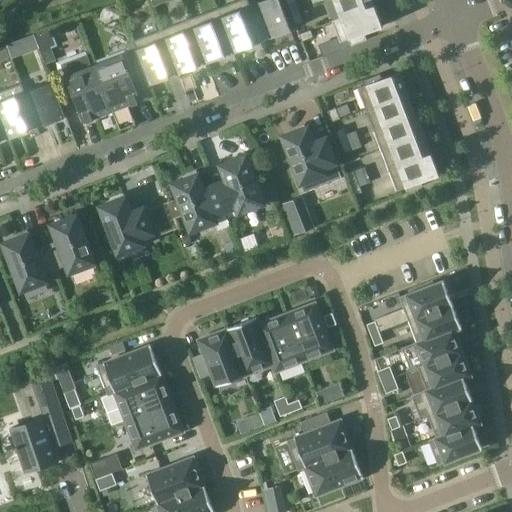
[(246,0),(239,0),(218,8),(221,16),(234,52),(262,41),(249,6),(246,0)]
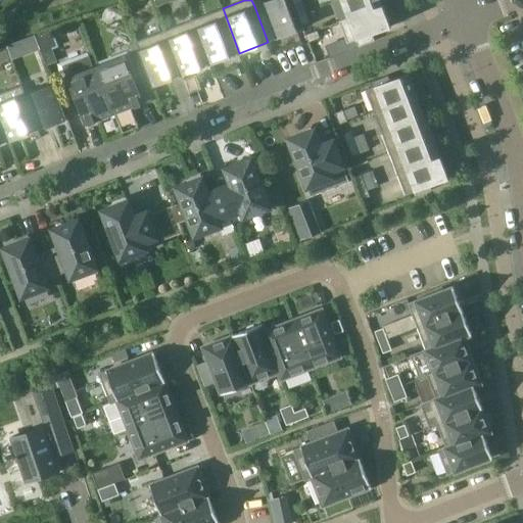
[(285,0),(269,0),(254,6),(268,42),(297,31),(285,0)]
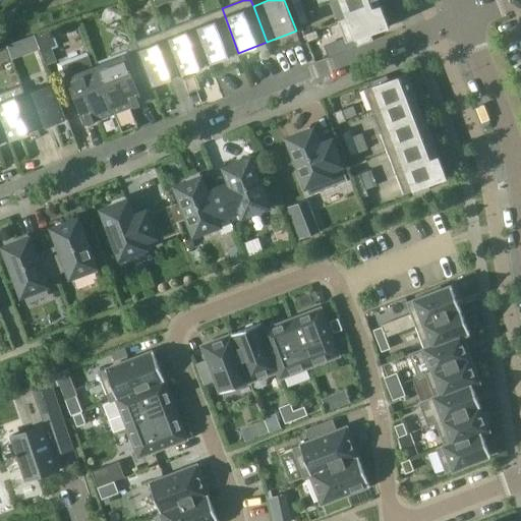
[(298,0),(292,2),(296,14),(304,11),(300,0),(298,0)]
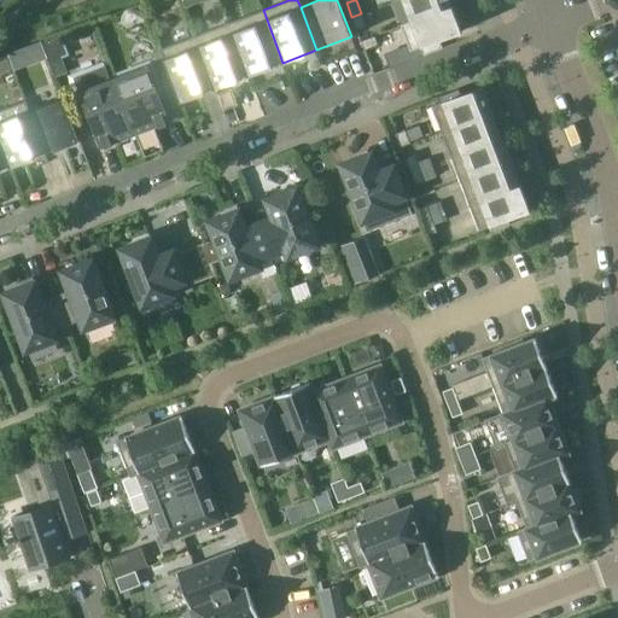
[(403,0),(412,21),(412,22),(453,6),(449,0),(403,0)]
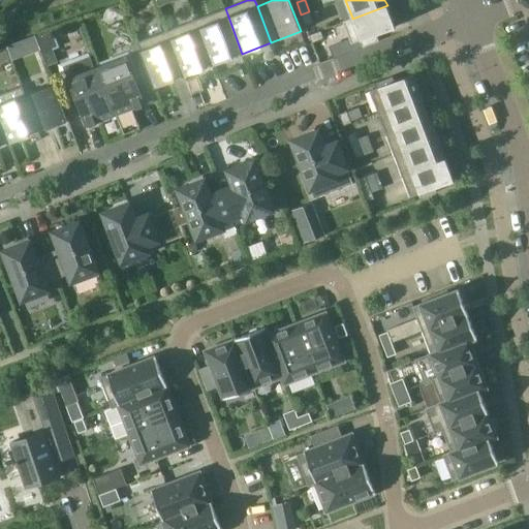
[(387,5),(352,19),(352,18),(343,21),(351,43),(361,40),(363,47),(379,41),(376,34),(396,27),(387,5)]
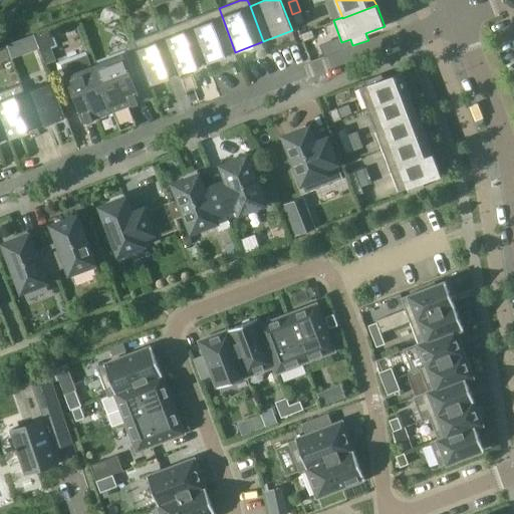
[(219,8),(191,19),(194,27),(207,63),(235,52),(222,16),(219,8)]
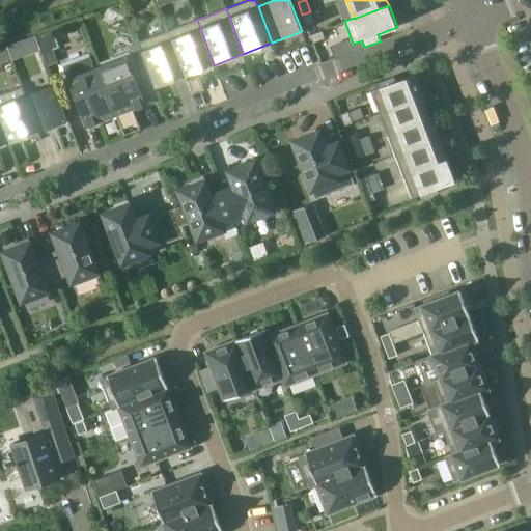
[(310,11),(302,15),(307,26),(314,23),(310,11)]
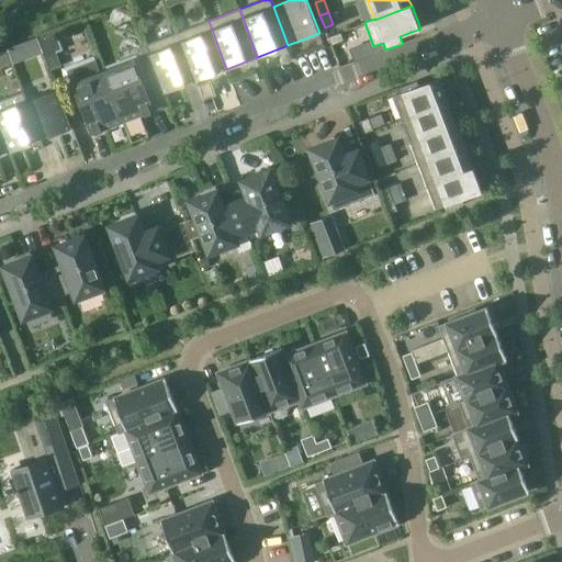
[(209,21),(178,33),(181,42),(195,80),(226,69),(212,30),(209,21)]
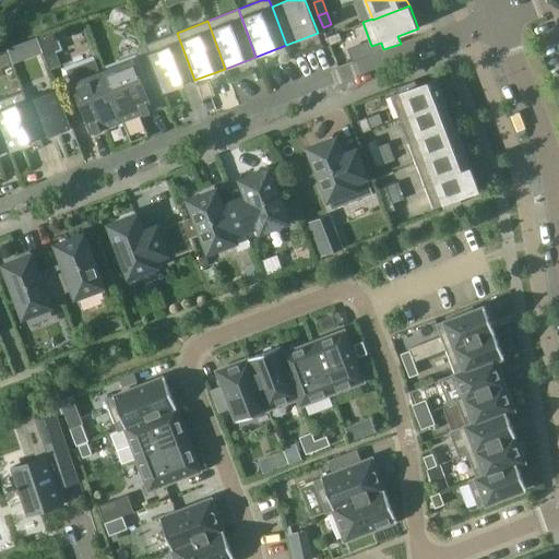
[(38,38),(51,70),(61,66),(56,51),(61,49),(55,32),(38,38)]
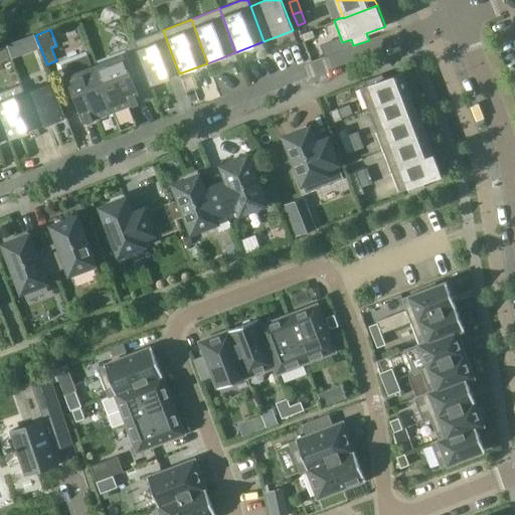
[(163,30),(134,41),(137,49),(150,84),(179,73),(166,38),(163,30)]
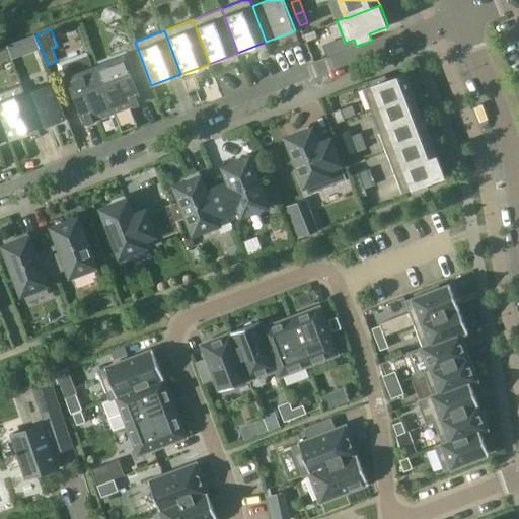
[(303,34),(312,59),(313,59),(323,55),(314,30),(303,34)]
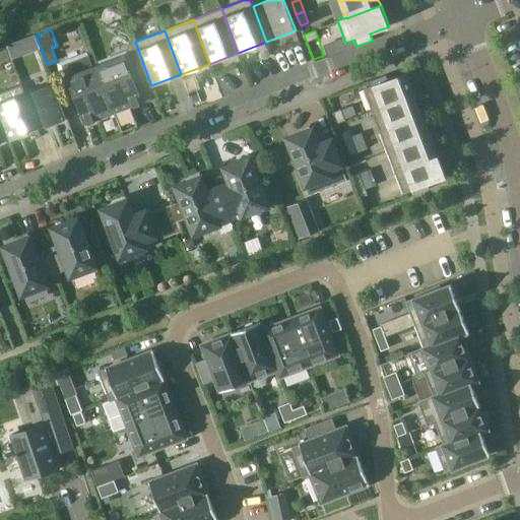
[(23,55),(18,41),(7,45),(12,59),(23,55)]
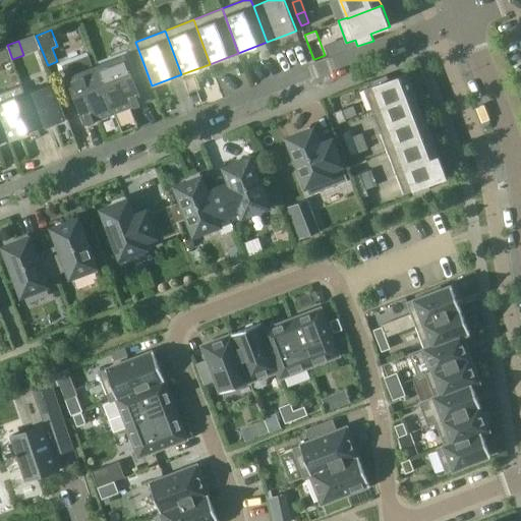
[(0,51),(0,61),(10,58),(6,49),(0,51)]
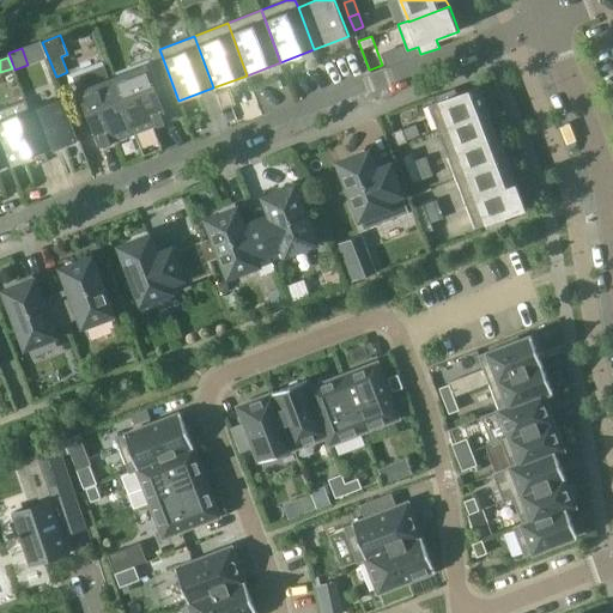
[(147,64),(113,77),(134,133),(169,120),(147,64)]
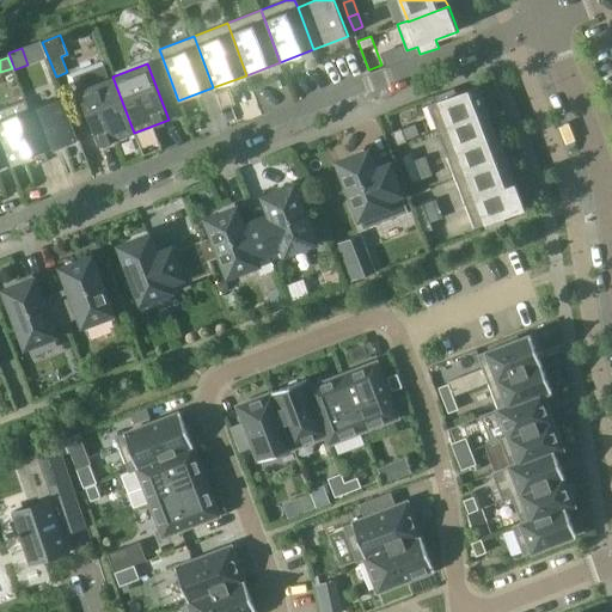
[(134,133),(112,77),(109,78),(104,65),(73,77),(74,79),(99,146),(134,133)]
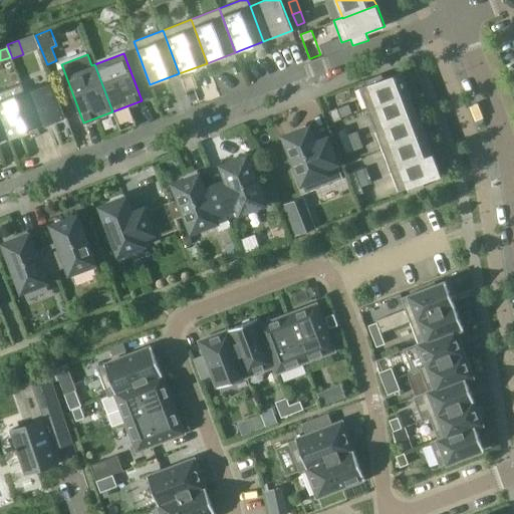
[(367,109),(410,93),(402,71),(383,79),(381,74),(366,80),(368,84),(358,88),(367,109)]
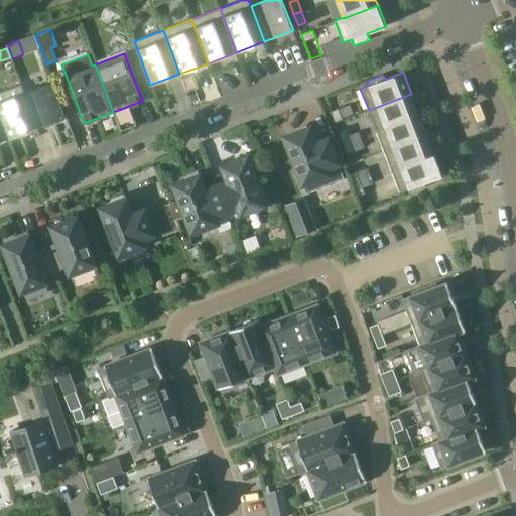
[(21,85),(37,128),(67,117),(50,73),(21,85)]
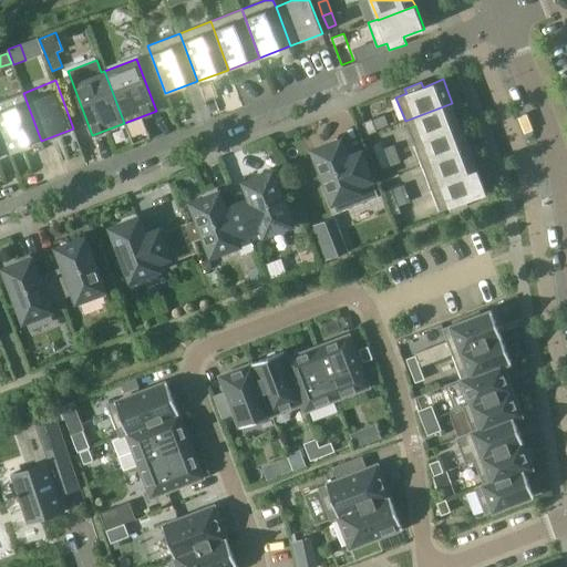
[(23,93),(0,101),(0,125),(10,153),(41,141),(23,93)]
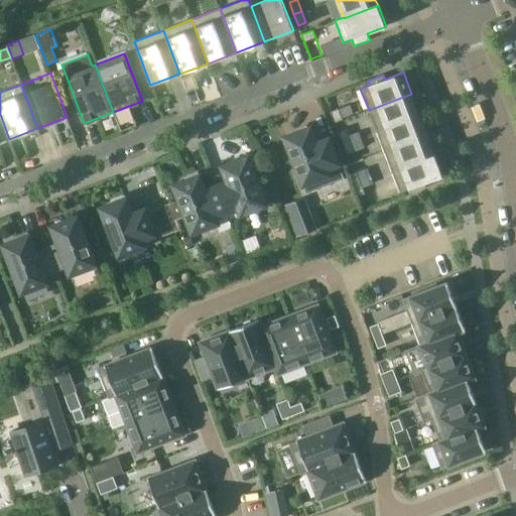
[(419,114),(411,94),(369,110),(376,130),(419,114)]
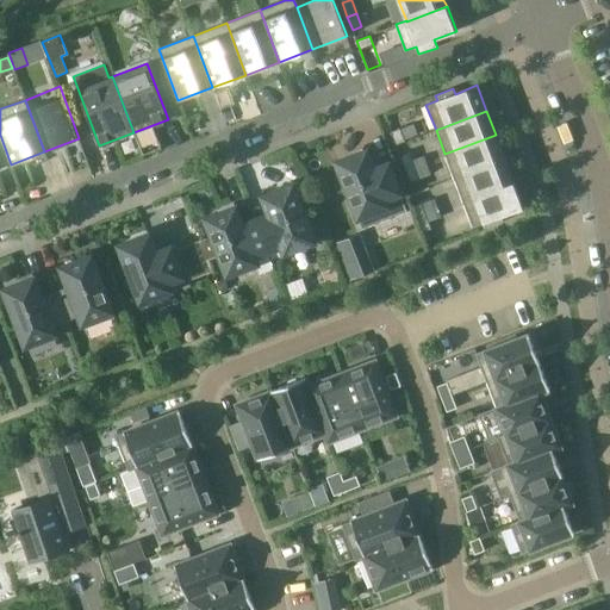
[(186,120),(190,130),(200,126),(197,117),(186,120)]
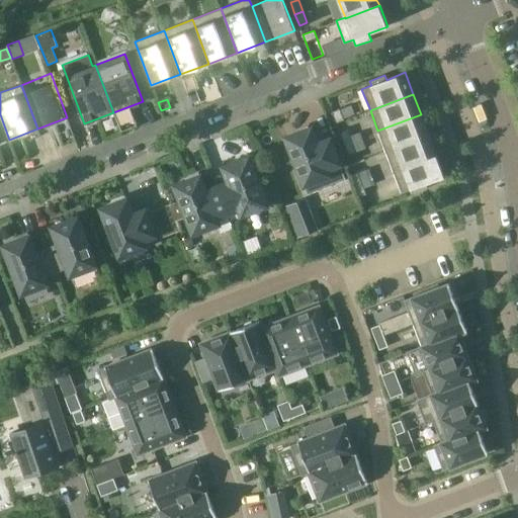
[(344,120),(340,108),(332,111),(337,123),(344,120)]
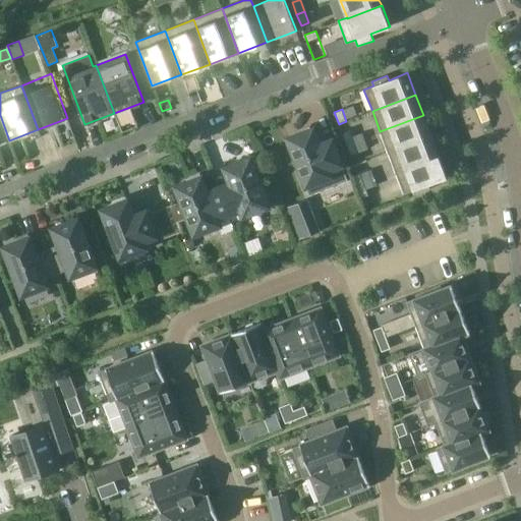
[(0,143),(9,140),(0,115),(0,143)]
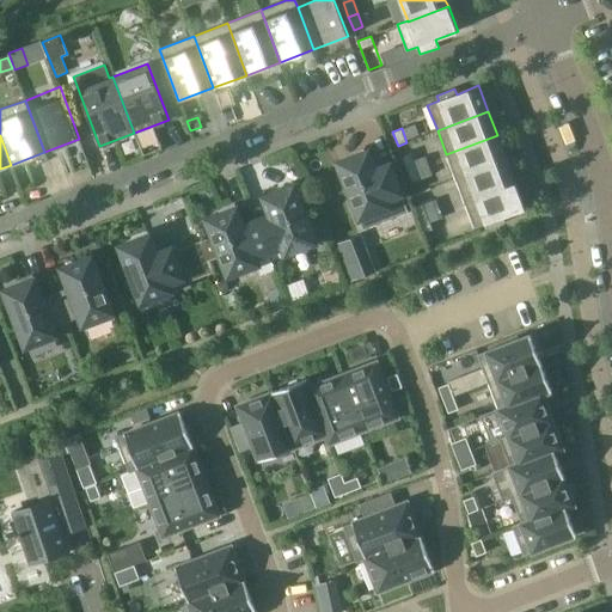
[(507,159),(497,135),(446,154),(456,178),(507,159)]
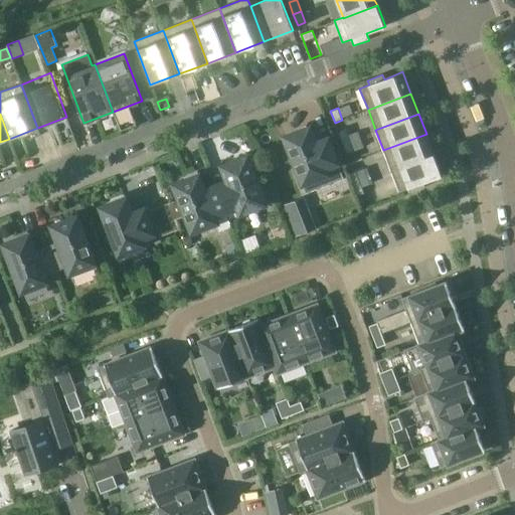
[(285,137),(306,193),(343,179),(328,139),(318,142),(316,143),(310,128),(285,137)]
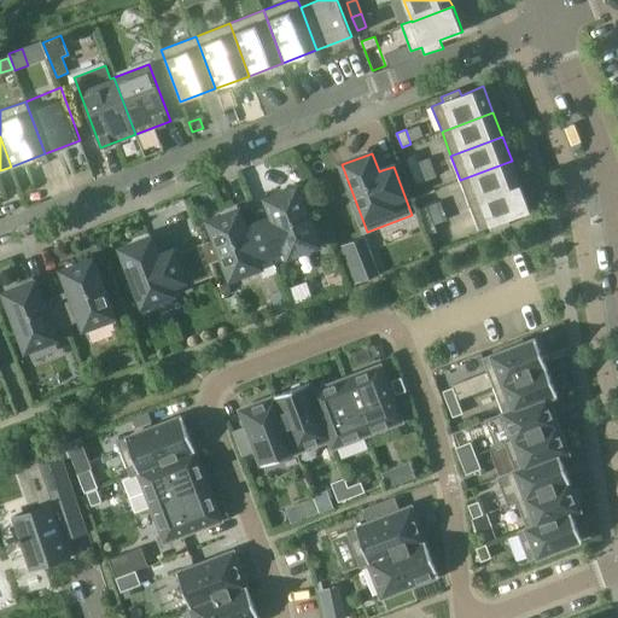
[(410,172),(420,168),(415,155),(406,157),(410,172)]
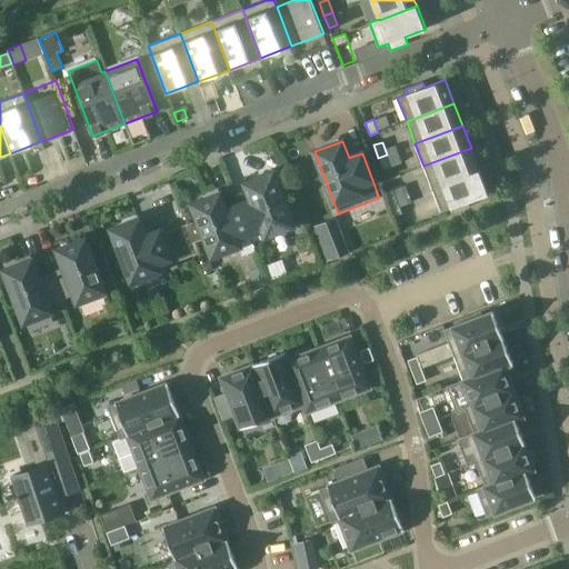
[(480,170),(471,148),(423,166),(432,189),(480,170)]
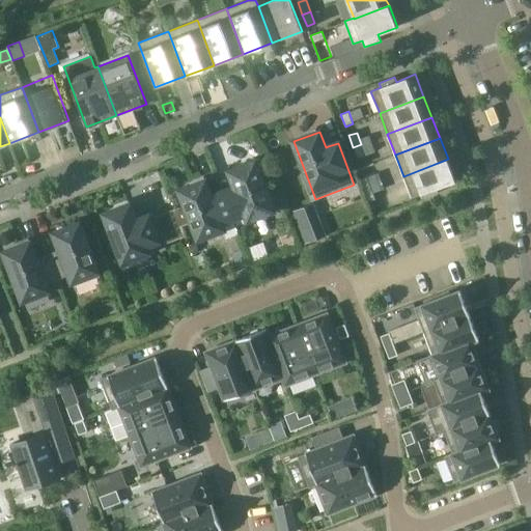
[(365,156),(361,144),(353,147),(358,159),(365,156)]
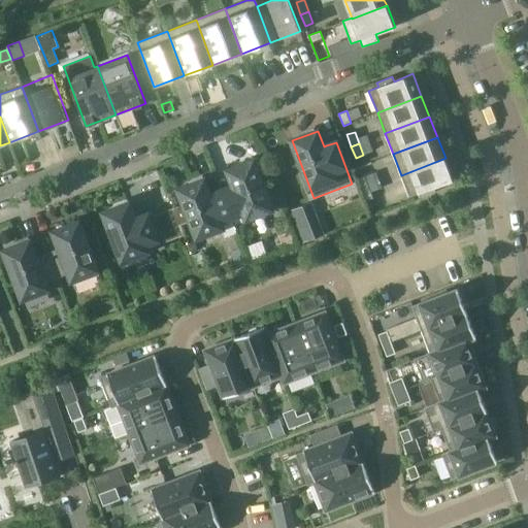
[(454,179),(446,158),(401,175),(409,197),(419,193),(420,197),(436,192),(434,187),(454,179)]
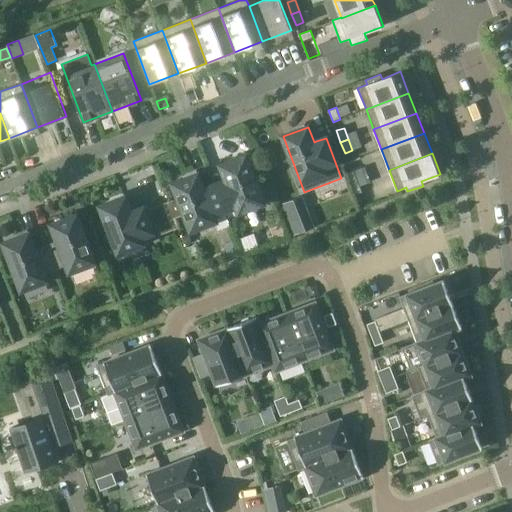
[(215,186),(225,210),(236,206),(239,212),(263,203),(246,156),(221,165),(227,181),(215,186)]
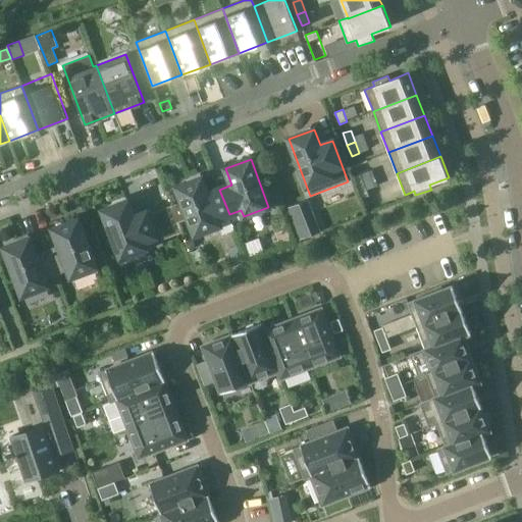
[(353,176),(357,188),(365,185),(361,173),(353,176)]
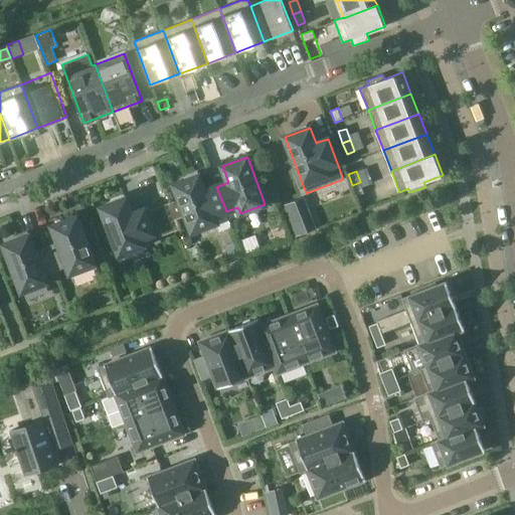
[(226,211),(216,187),(205,191),(199,175),(174,185),(192,232),(217,222),(220,231),(232,227),(226,211)]
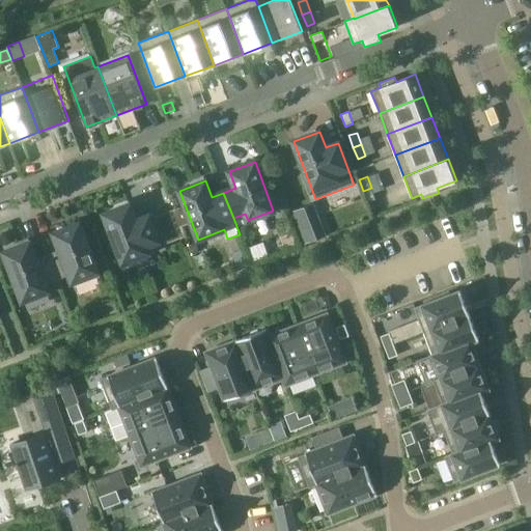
[(375,200),(371,188),(363,191),(368,202),(375,200)]
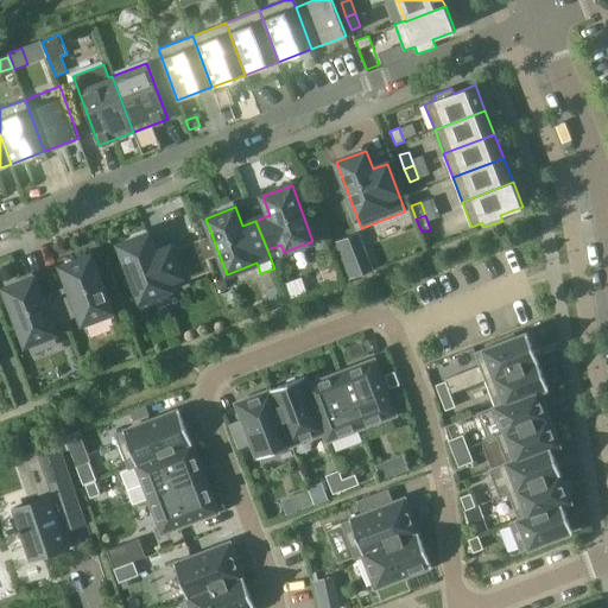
[(170,247),(156,253),(149,234),(119,245),(125,261),(140,301),(184,284),(170,247)]
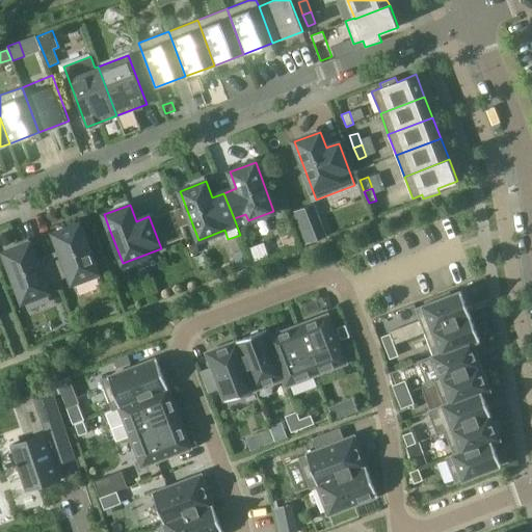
[(319,221),(299,230),(304,243),(324,236),(319,221)]
